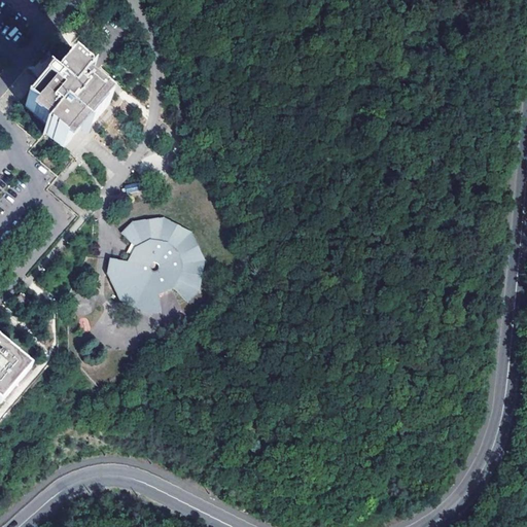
[(31,98),(24,106),(49,127),(44,132),(63,148),(80,128),(85,132),(110,104),(85,82),(90,77),(72,62),(54,82),(48,78),(42,85),(31,99),(31,98)]
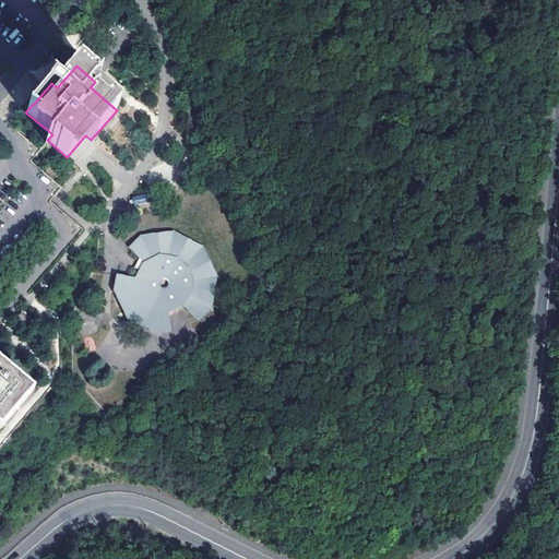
[(27,99),(33,104),(33,105),(45,91),(39,85),(27,99)]
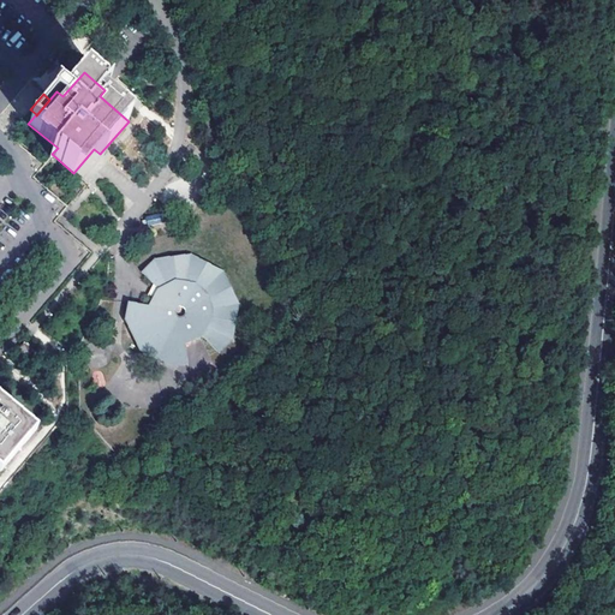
[(159,214),(145,218),(148,225),(161,222),(159,214)]
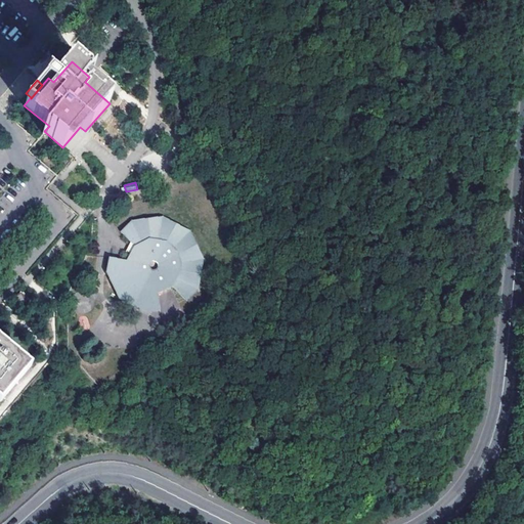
[(134,247),(127,260),(108,257),(106,272),(119,299),(134,314),(161,311),(159,294),(173,287),(186,301),(199,291),(204,259),(190,231),(163,216),(132,220),(121,231),(134,247)]
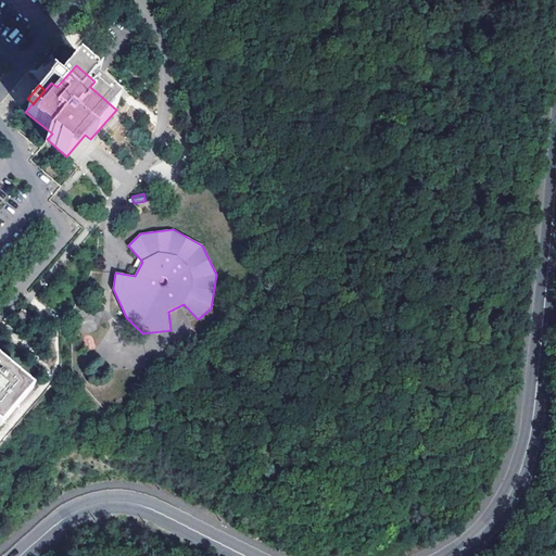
[(21,310),(13,318),(21,325),(28,317),(21,310)]
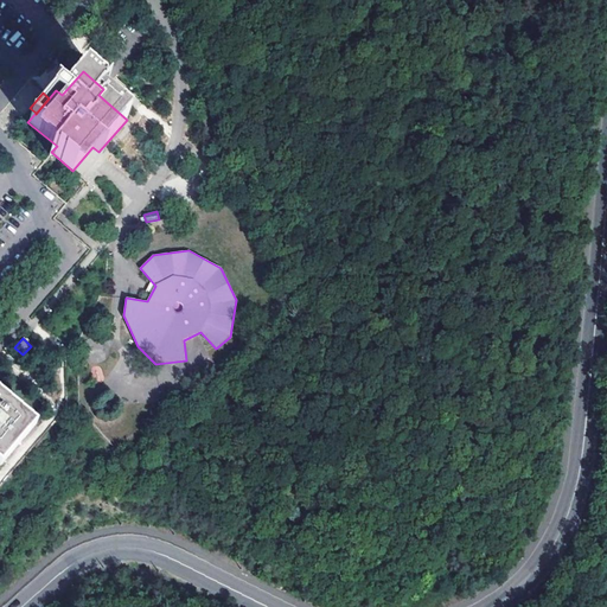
[(0,464),(34,423),(0,394),(0,464)]
